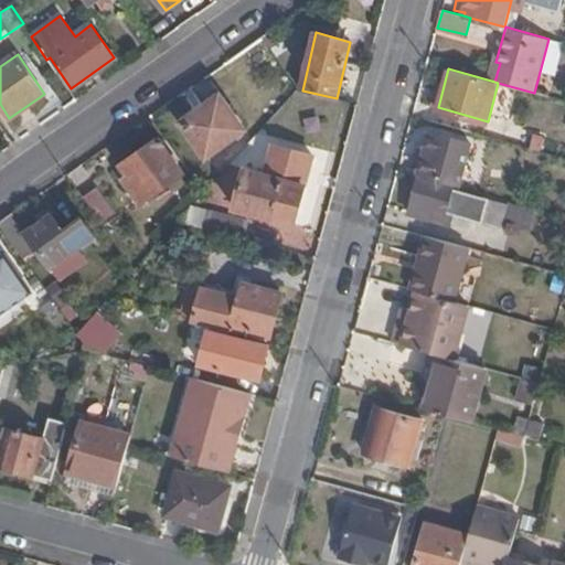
[(247,129),(221,94),(182,121),(209,157),(247,129)]
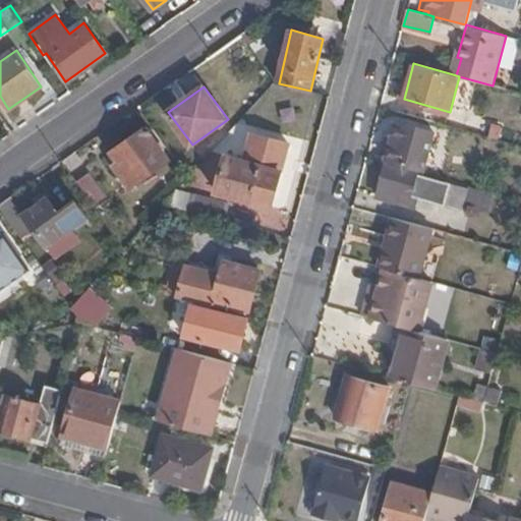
[(433,132),(398,122),(387,158),(424,170),(433,132)]
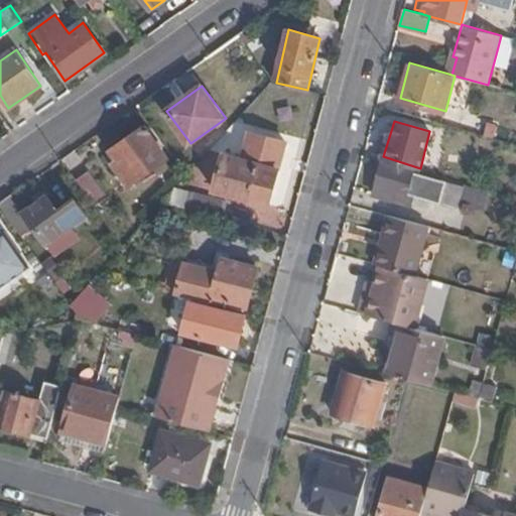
[(131,184),(168,158),(145,127),(112,150),(121,161),(117,165),(131,184)]
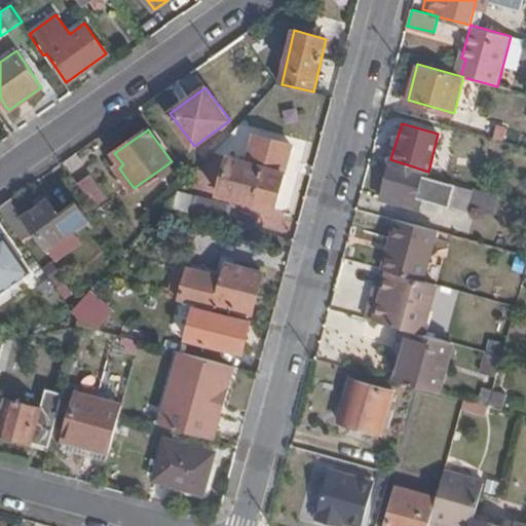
[(264,167),(230,158),(220,193),(254,203),(264,167)]
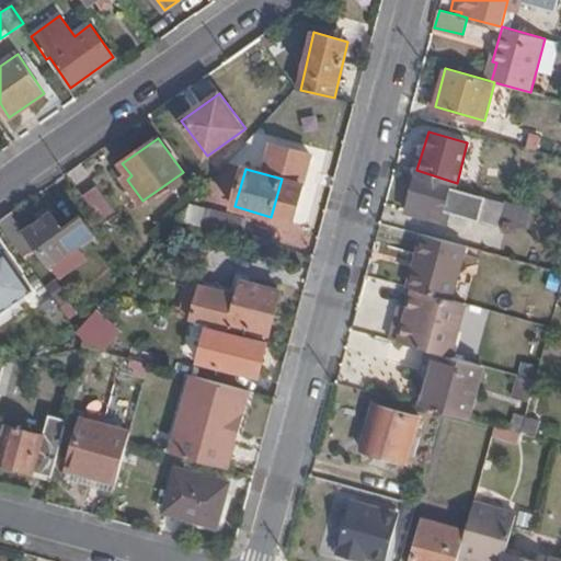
[(505,204),(416,179),(408,212),(449,224),(453,210),(500,225),(500,224),(505,204)]
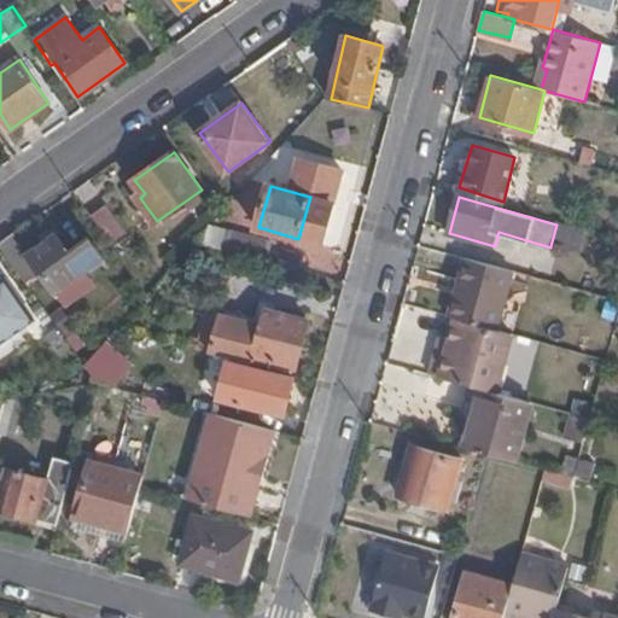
[(108,207),(93,217),(111,242),(124,232),(108,207)]
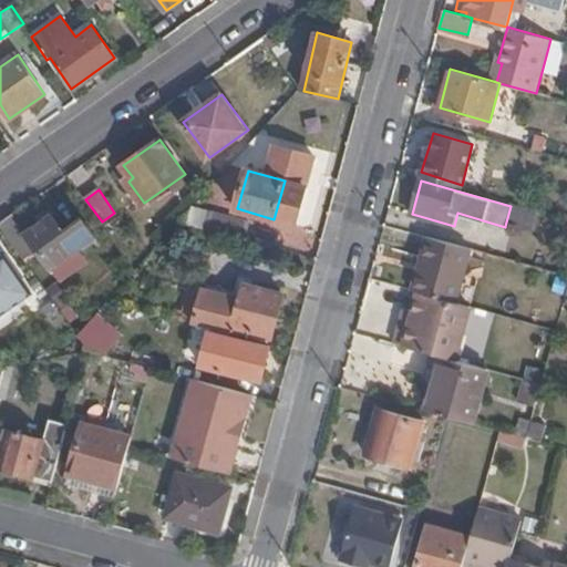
[(533,233),(538,214),(511,206),(505,226),(533,233)]
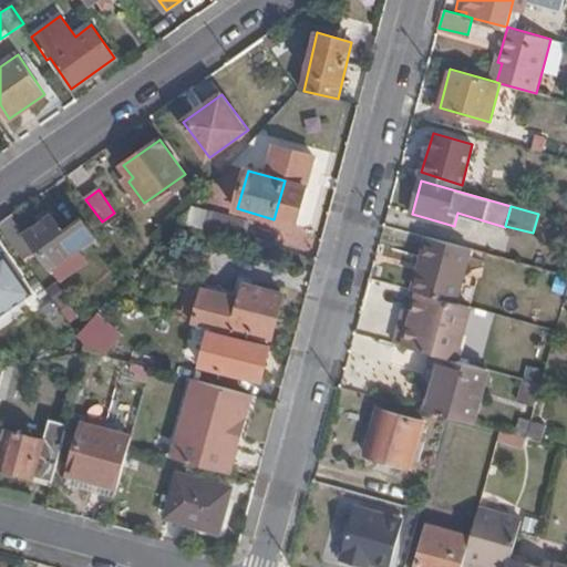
[(250,222),(207,212),(203,228),(245,239),(250,222)]
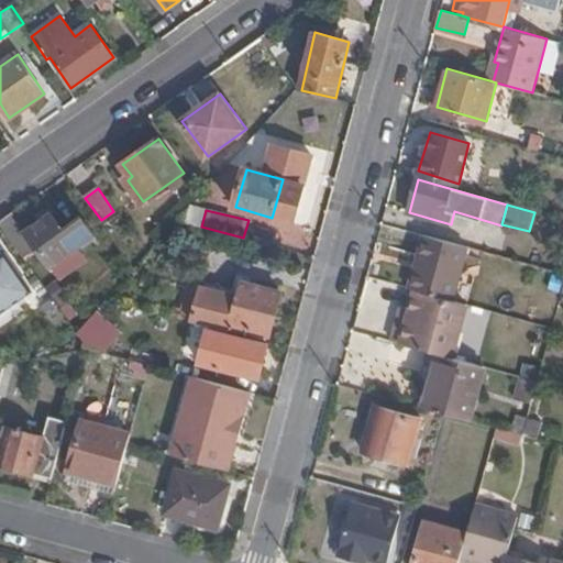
[(26,232),(12,211),(0,220),(0,223),(26,260),(41,249),(62,277),(85,260),(76,247),(95,234),(84,220),(65,233),(51,214),(26,232)]
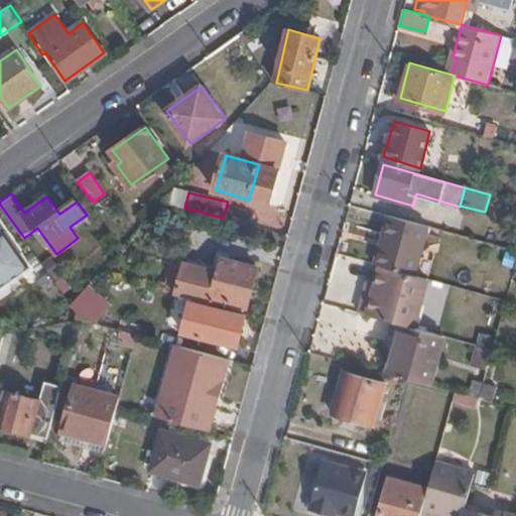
[(389,217),(376,263),(382,265),(417,275),(430,228),(389,217)]
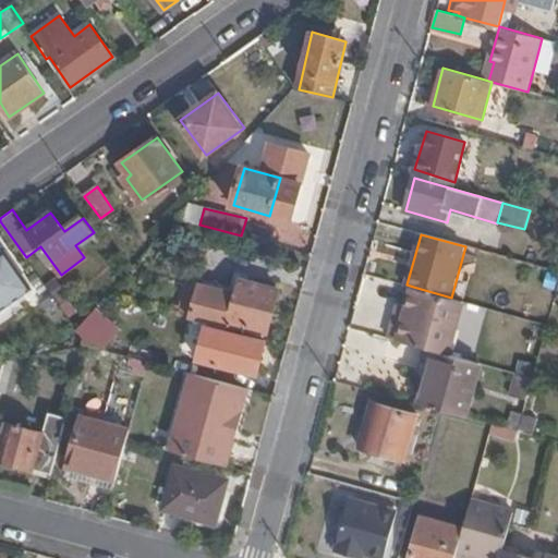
[(0,308),(7,304),(29,288),(5,253),(0,256),(0,308)]
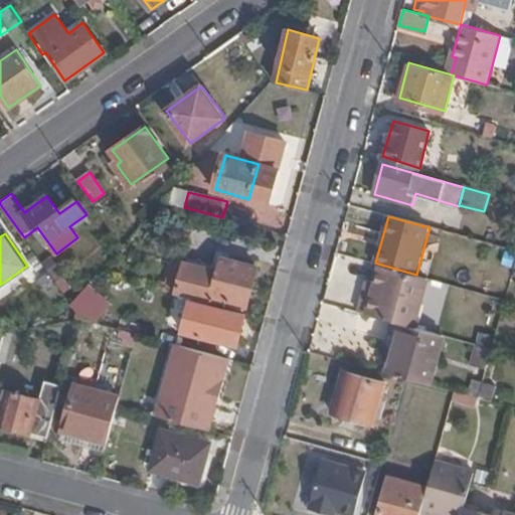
[(57,267),(51,258),(42,264),(49,273),(57,267)]
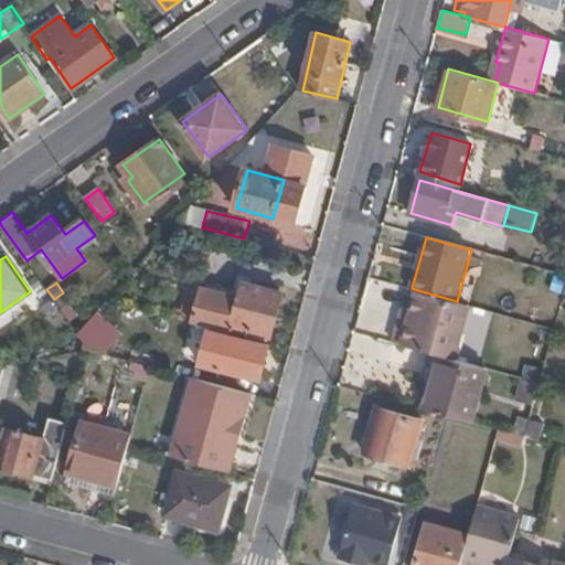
[(198,321),(273,340),(283,294),(244,284),(238,306),(205,297),(198,321)]
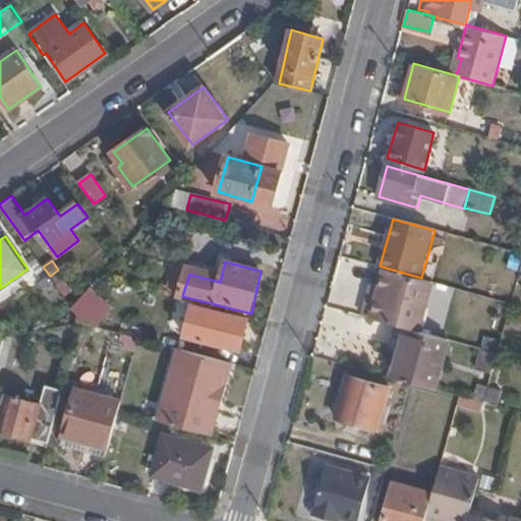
[(370,293),(364,317),(409,330),(420,333),(433,282),(421,278),(386,268),(381,287),(379,295),(370,293)]
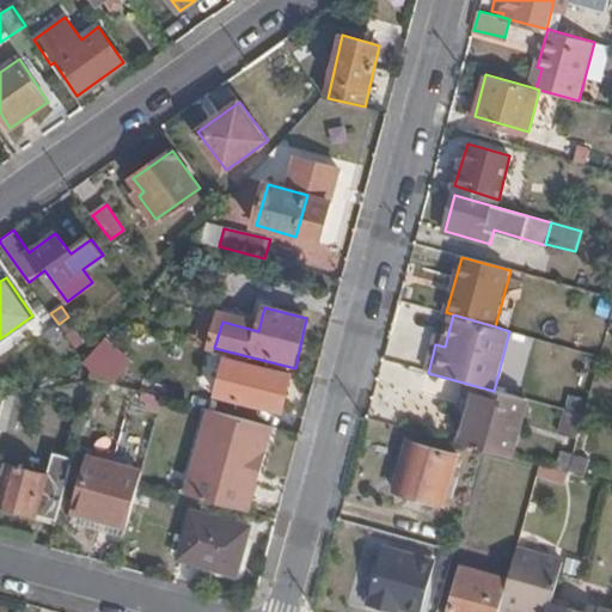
[(0,353),(14,343),(7,334),(0,338),(0,353)]
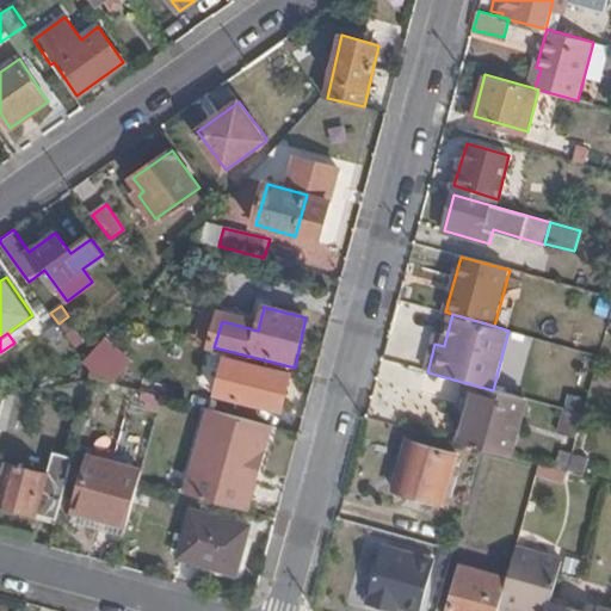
[(437,335),(434,344),(444,346),(446,337),(437,335)]
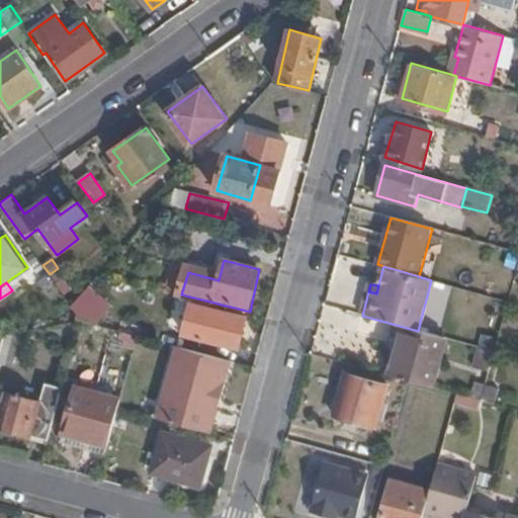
[(79,317),(95,299),(88,292),(74,309),(79,317)]
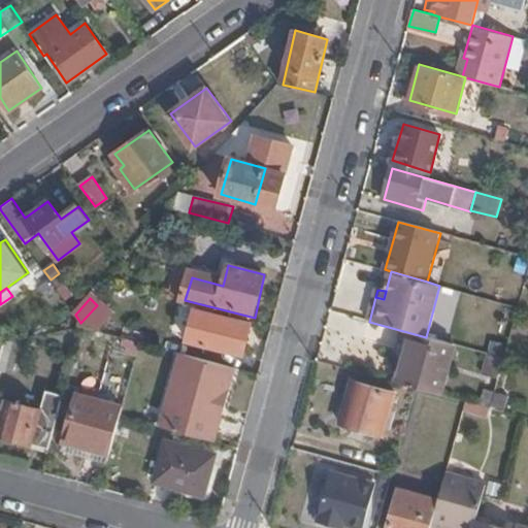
[(237,331),(238,322),(239,318),(217,312),(207,344),(243,355),(250,334),(248,333),(237,331)]
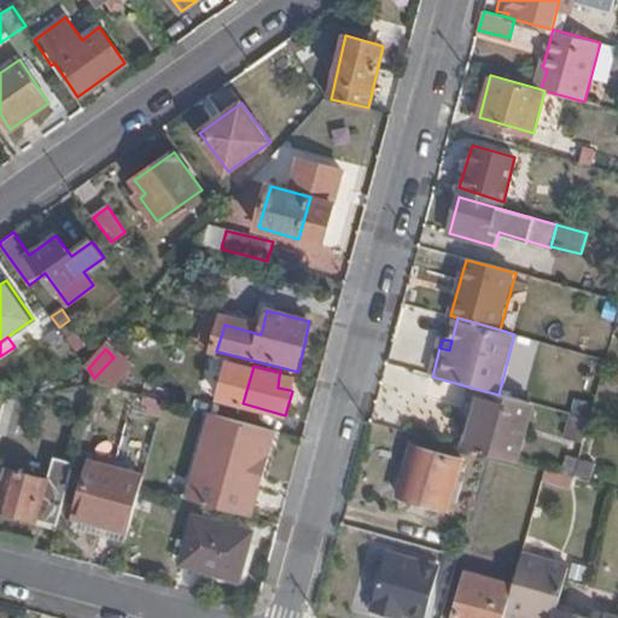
[(293,380),(279,377),(278,388),(290,390),(293,380)]
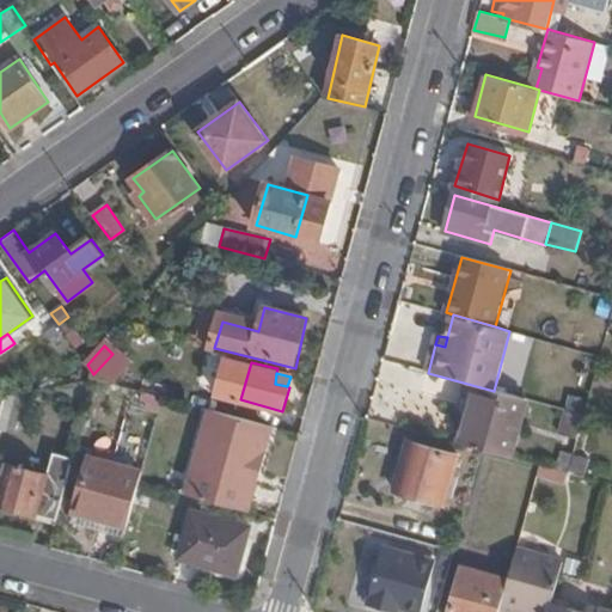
[(481,387),(465,445),(482,450),(521,460),(538,403),(494,391),(481,387)]
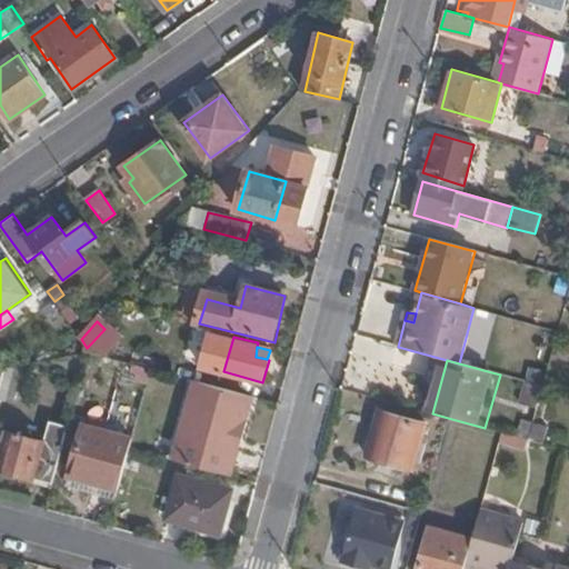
[(0,390),(0,399),(13,403),(23,365),(6,369),(0,390)]
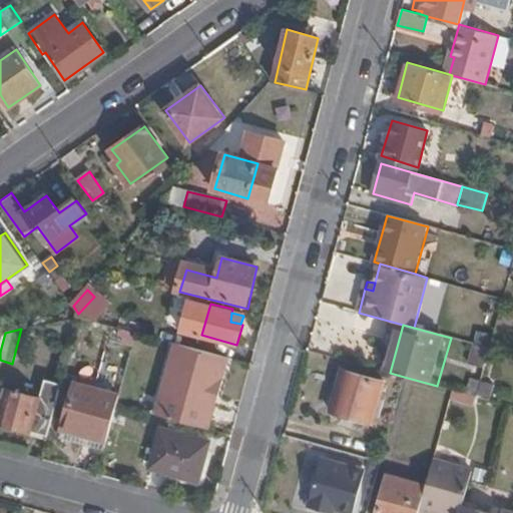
[(157,414),(215,428),(234,358),(176,343),(157,414)]
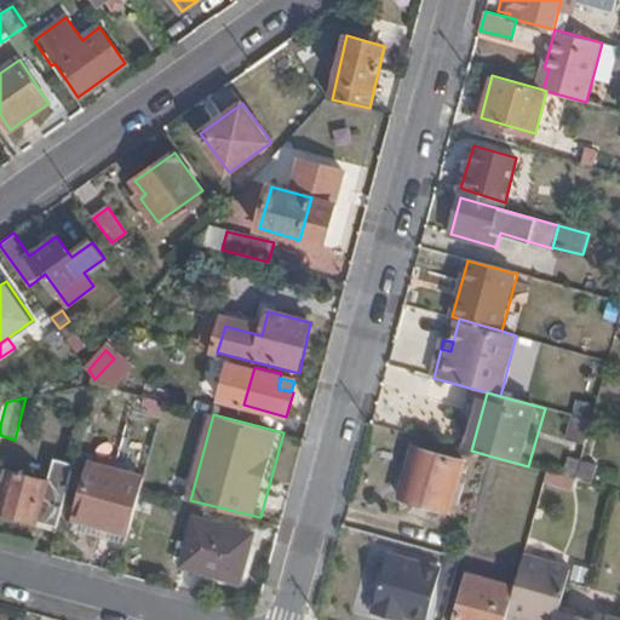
[(567,438),(587,443),(593,422),(573,417),(567,438)]
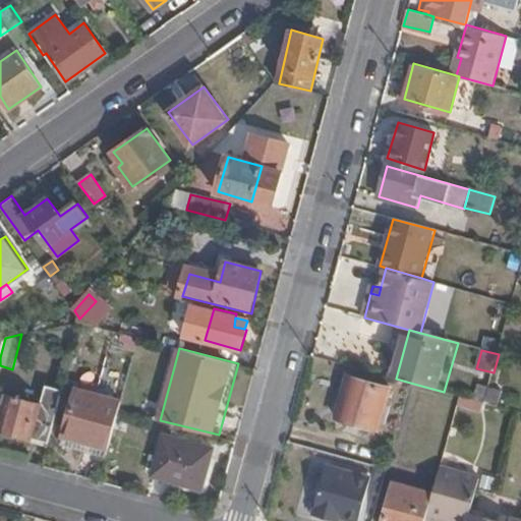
[(391,388),(348,375),(338,416),(380,428),(391,388)]
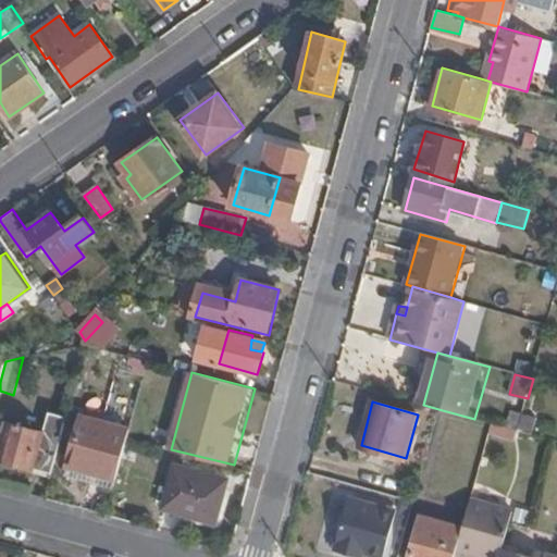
[(511,411),(507,428),(519,431),(523,413),(511,411)]
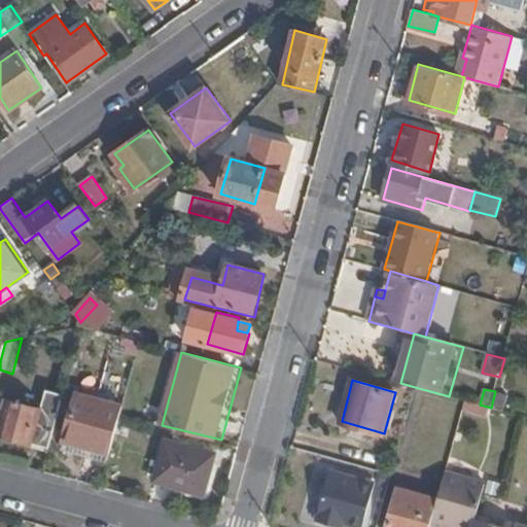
[(495,391),(491,408),(501,411),(506,392),(496,389),(495,391)]
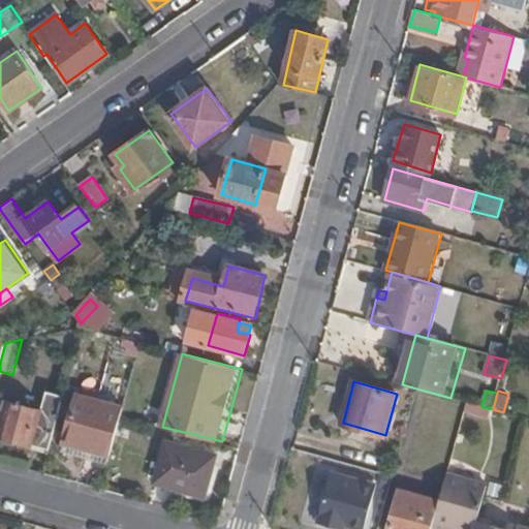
[(19,439),(51,448),(64,399),(49,395),(44,412),(10,403),(1,435),(19,439)]
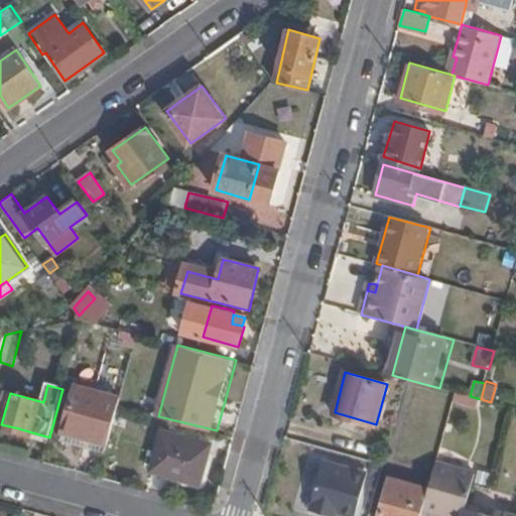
[(63,431),(109,443),(119,406),(121,398),(77,386),(63,431)]
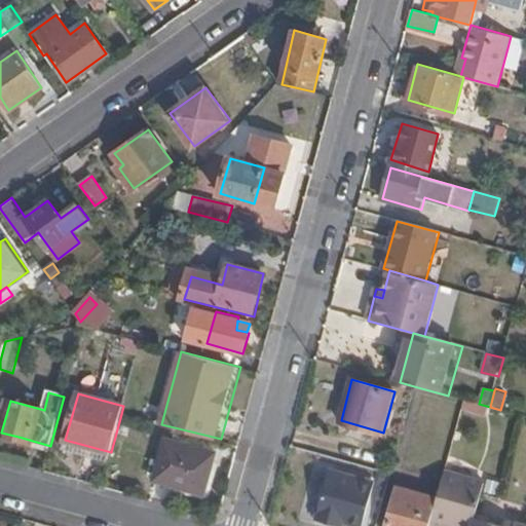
[(19,437),(16,442),(48,450),(50,446),(19,437)]
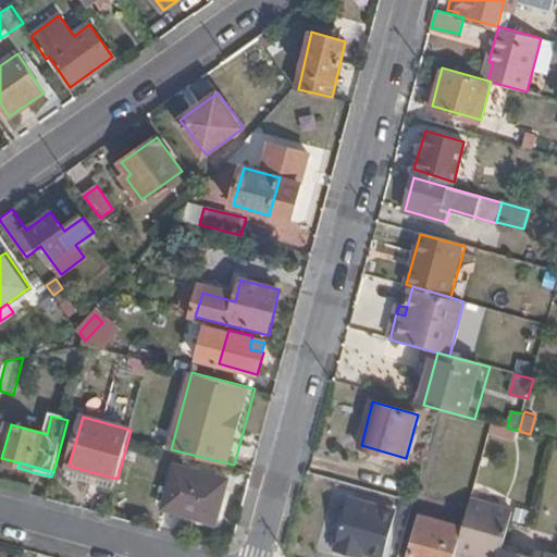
[(217,522),(227,480),(177,467),(166,507),(217,522)]
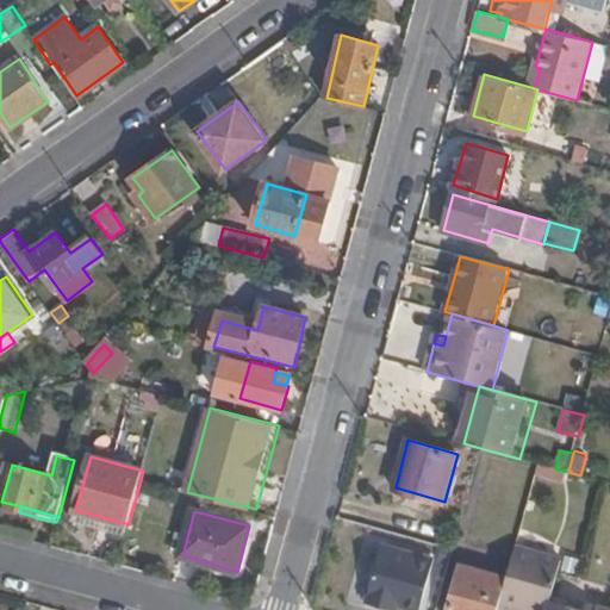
[(417,609),(433,558),(380,543),(366,596),(417,609)]
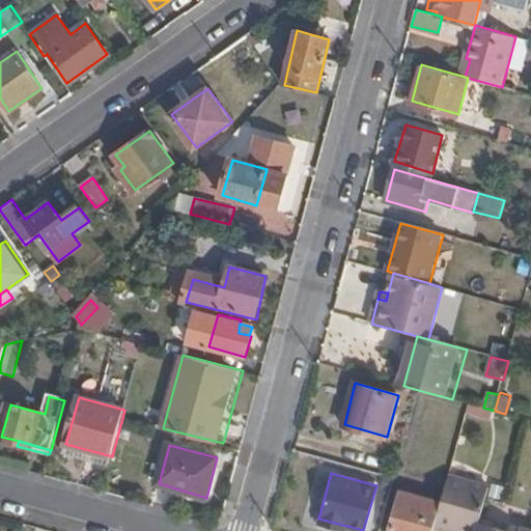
[(458,530),(476,530),(479,524),(486,497),(490,486),(449,475),(442,502),(437,523),(459,530),(458,530)]
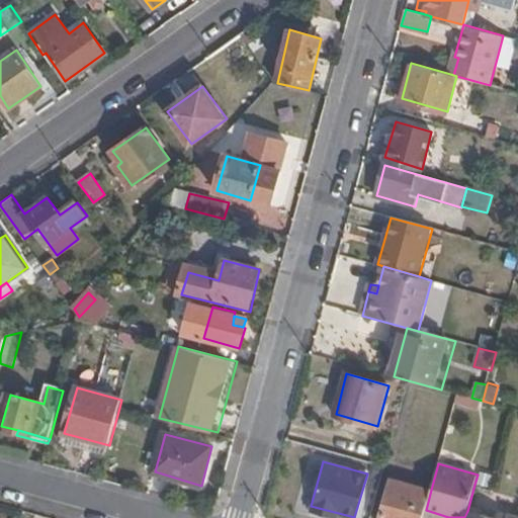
[(381,517),(423,517),(424,517),(426,510),(431,490),(394,479),(381,517)]
